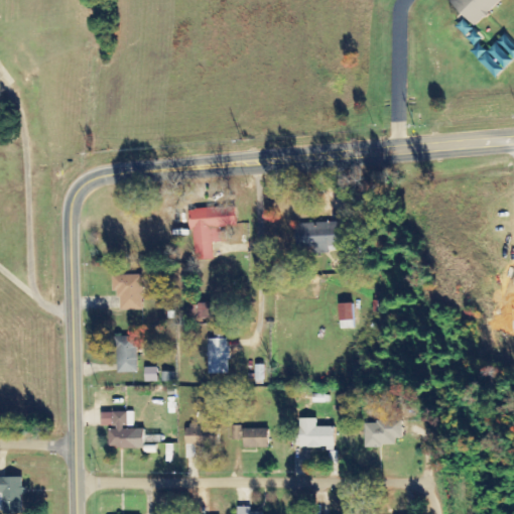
[(448,0),(473,25),(482,16),(484,17),(488,13),(486,11),(497,0),(448,0)]
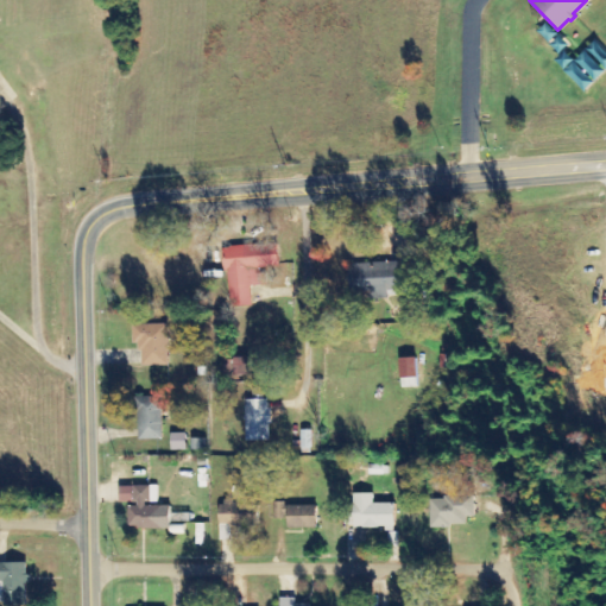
[(582,88),(605,63),(605,50),(593,38),(579,54),(576,52),(570,57),(563,50),(553,61),(582,88)]
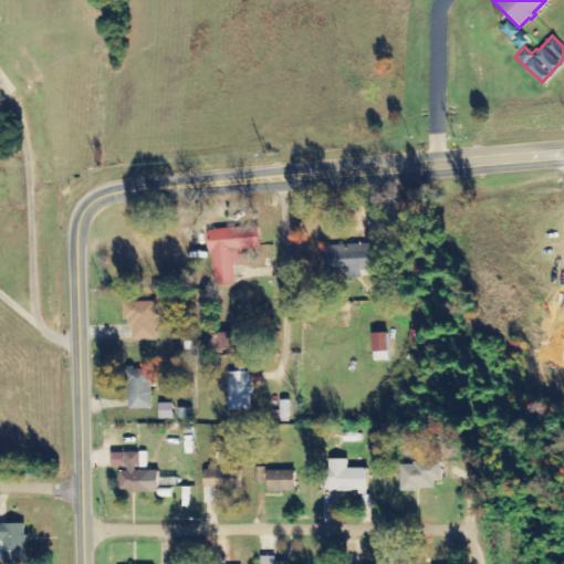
[(232,283),(231,264),(244,263),(243,248),(258,247),(257,226),(208,228),(210,284),(232,283)]
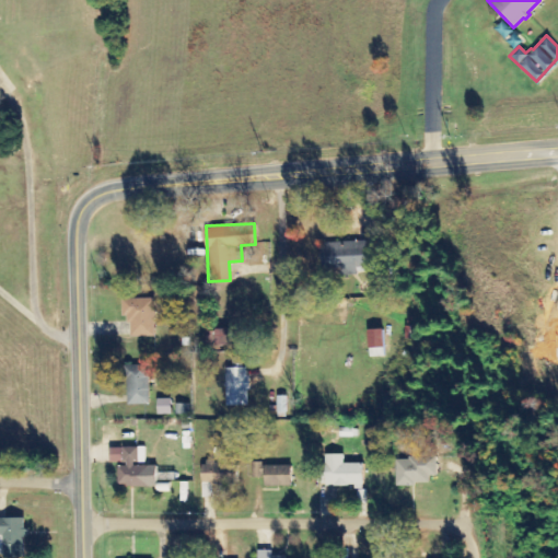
[(370,265),(370,240),(320,241),(320,267),(339,266),(339,274),(356,272),(356,265),(370,265)]
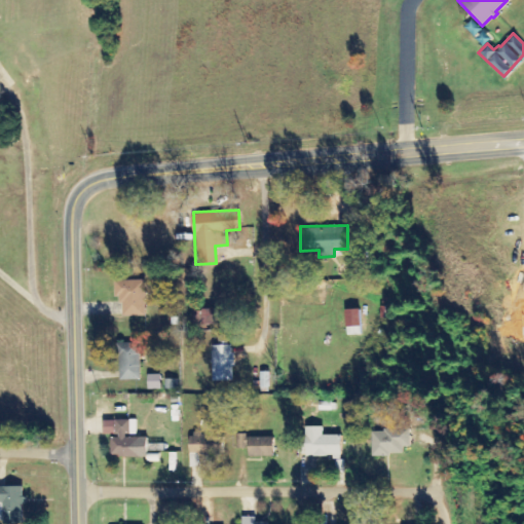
[(143,278),(113,279),(113,296),(120,295),(120,314),(144,314),(143,278)]
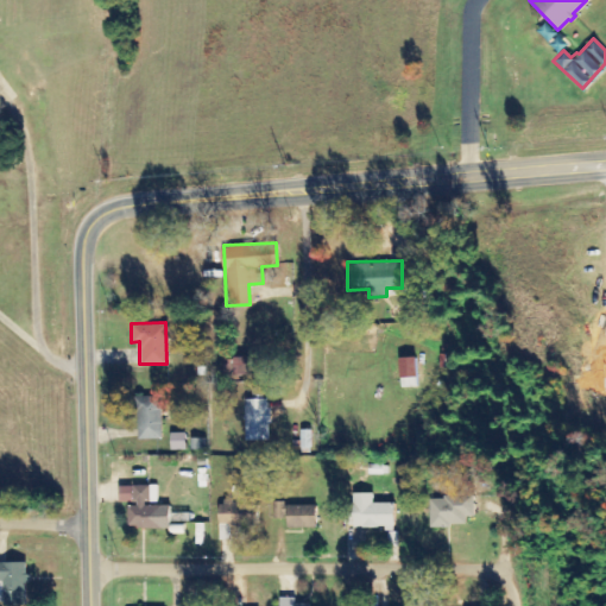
[(233,372),(259,373),(259,355),(233,355),(233,372)]
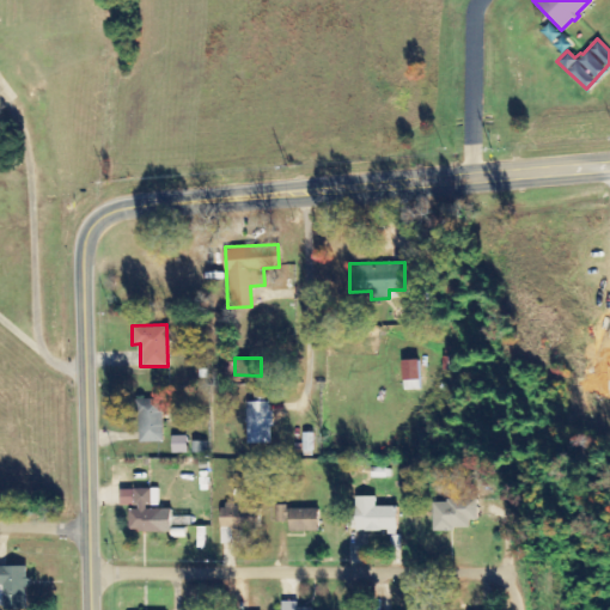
[(402,389),(419,388),(418,359),(401,359),(402,389)]
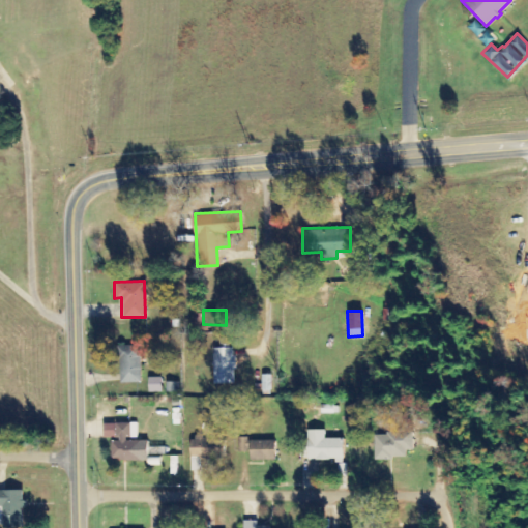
[(140,381),(139,344),(117,345),(118,381),(140,381)]
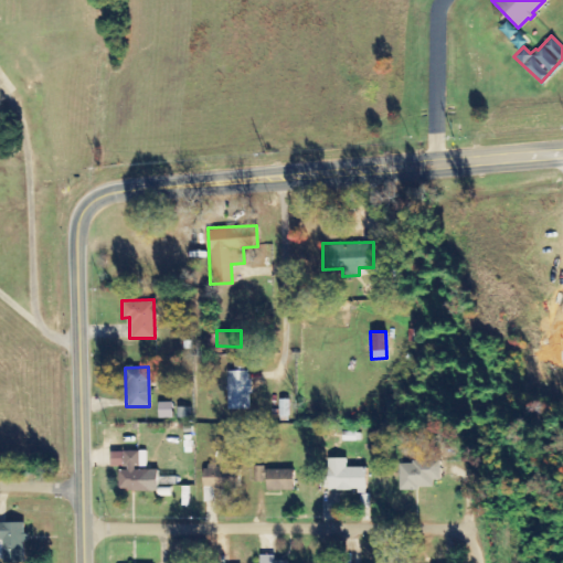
[(248,369),(226,370),(227,409),(250,407),(248,369)]
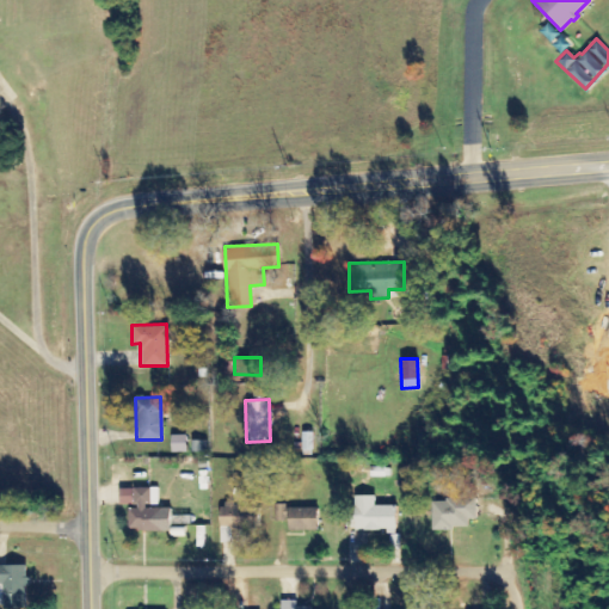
[(185,434),(171,434),(171,451),(185,451),(185,434)]
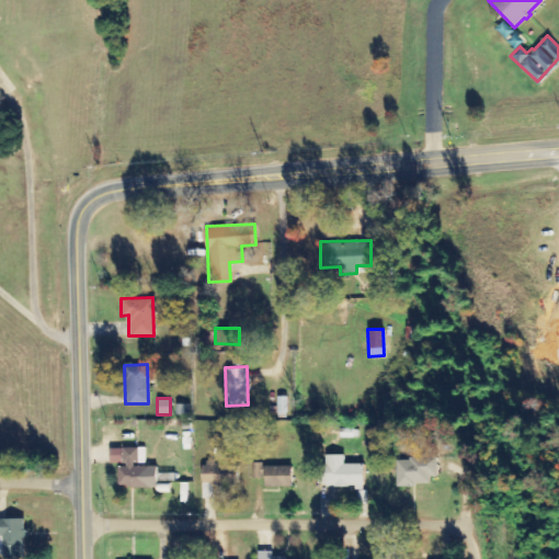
[(149,486),(149,465),(140,465),(140,456),(143,456),(143,447),(109,447),(109,463),(117,463),(117,486),(149,486)]
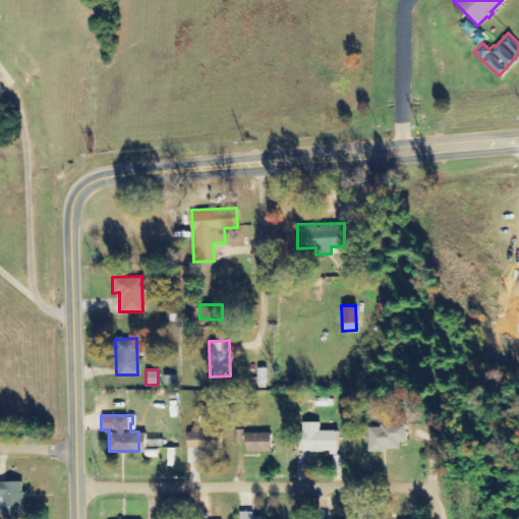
[(337,429),(319,429),(319,421),(301,421),(301,451),(337,451),(337,429)]
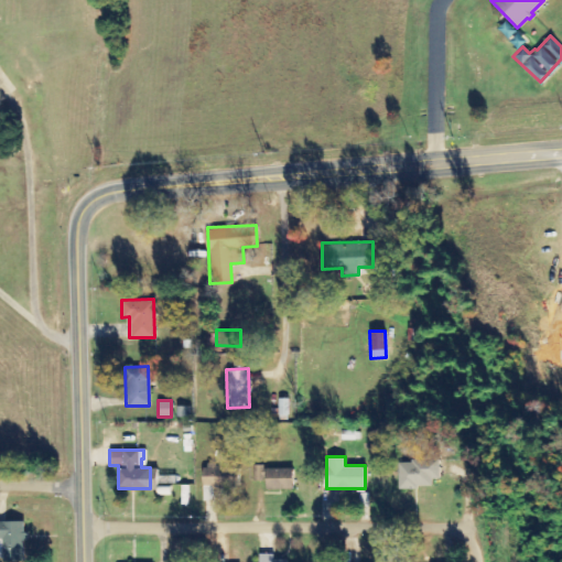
[(439,477),(439,458),(397,460),(398,487),(431,486),(431,478),(439,477)]
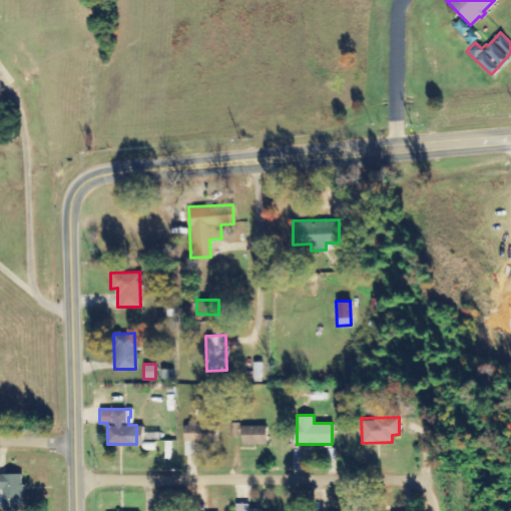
[(216,422),(184,423),(184,443),(216,442),(216,422)]
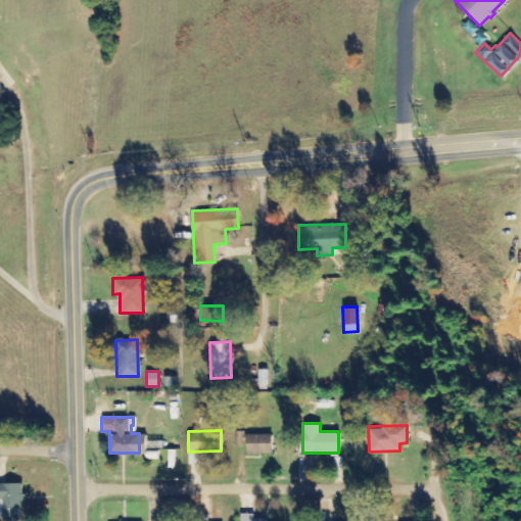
[(236,432),(236,445),(245,444),(245,453),(271,453),(270,432),(236,432)]
